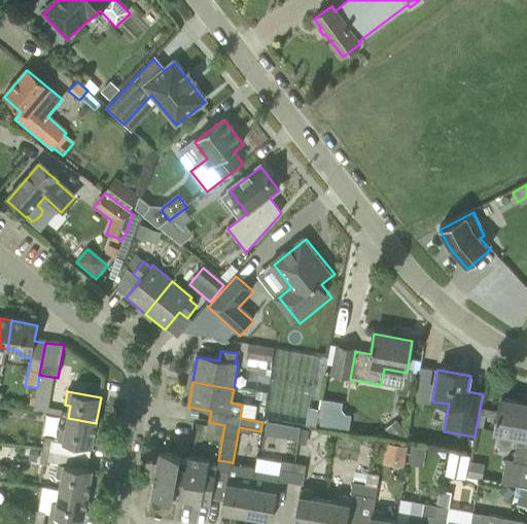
[(526,405),(501,400),(494,433),(518,439),(514,462),(505,461),(501,485),(526,489),(526,405)]
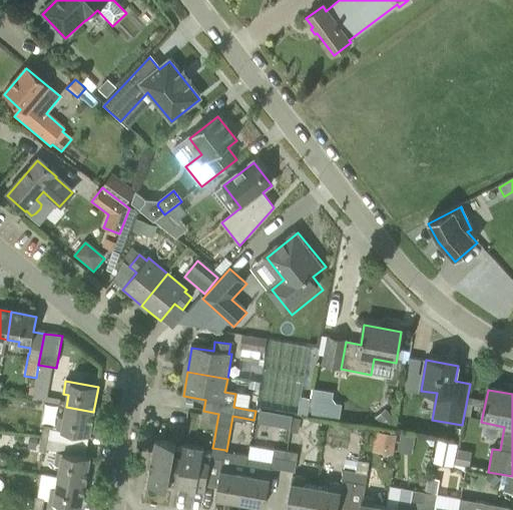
[(250,396),(235,394),(233,407),(248,410),(250,398),(250,396)]
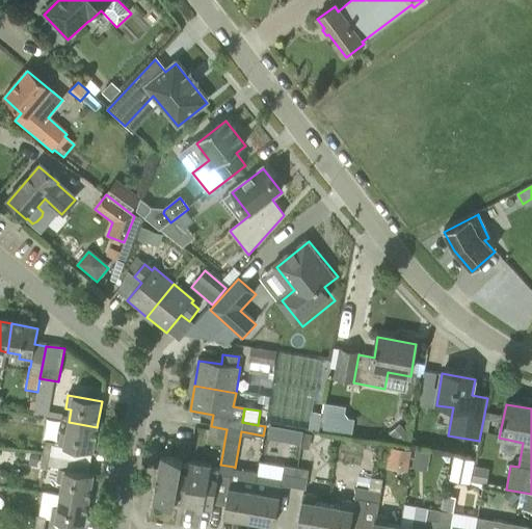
[(92,453),(97,427),(69,422),(67,434),(61,433),(59,445),(45,443),(43,456),(76,461),(77,450),(92,453)]
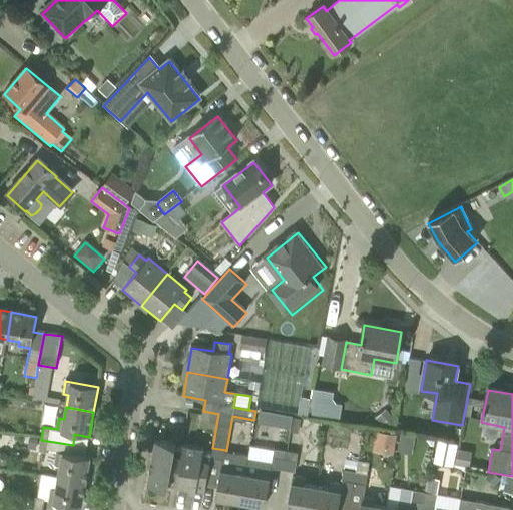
[(201,422),(216,425),(218,414),(203,411),(201,422)]
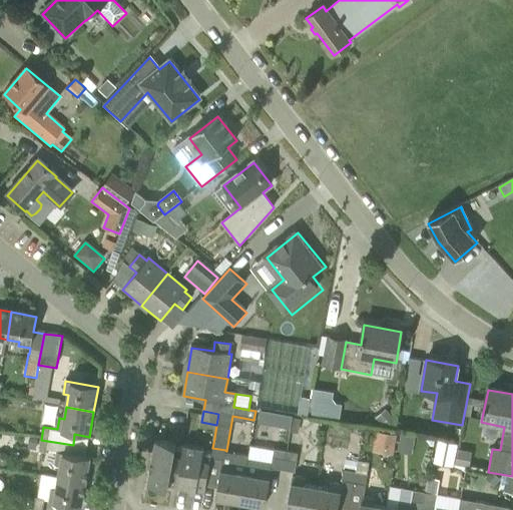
[(386,413),(377,421),(386,432),(395,424),(386,413)]
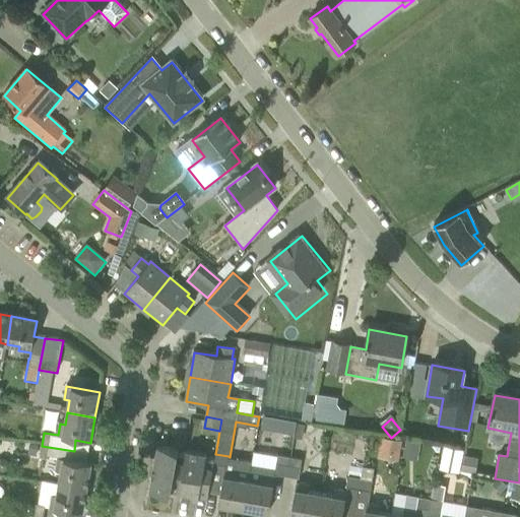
[(380,458),(400,459),(401,440),(381,439),(380,458)]
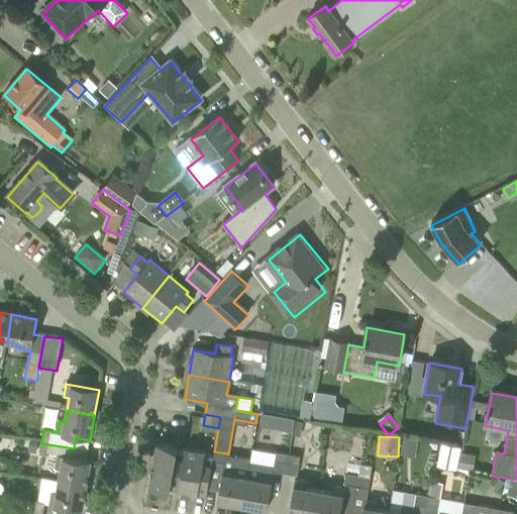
[(61,471),(59,482),(86,487),(91,461),(72,458),(74,448),(41,443),(39,454),(58,457),(56,470),(61,471)]
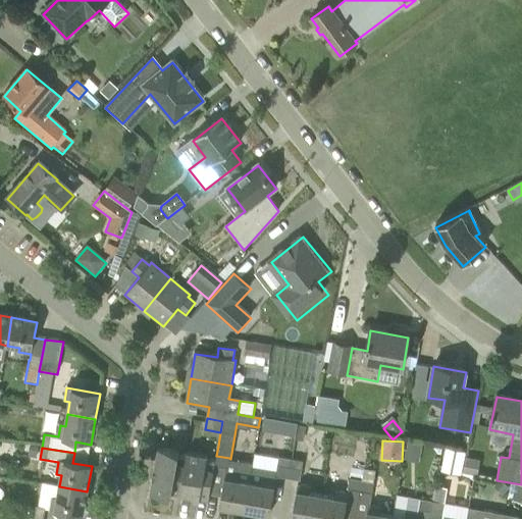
[(171,495),(179,497),(186,458),(178,456),(178,453),(158,449),(150,495),(170,499),(171,495)]
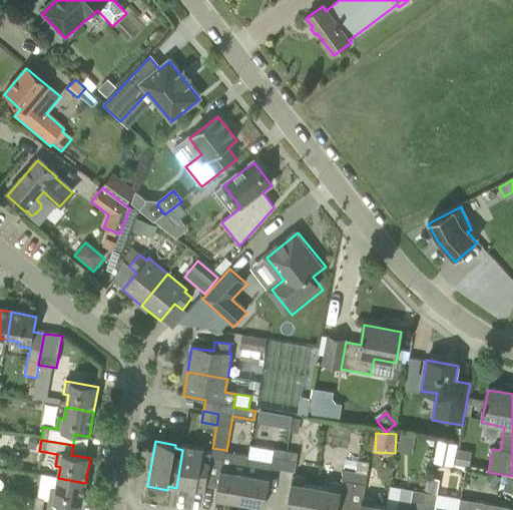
[(437,444),(434,465),(453,469),(457,448),(437,444)]
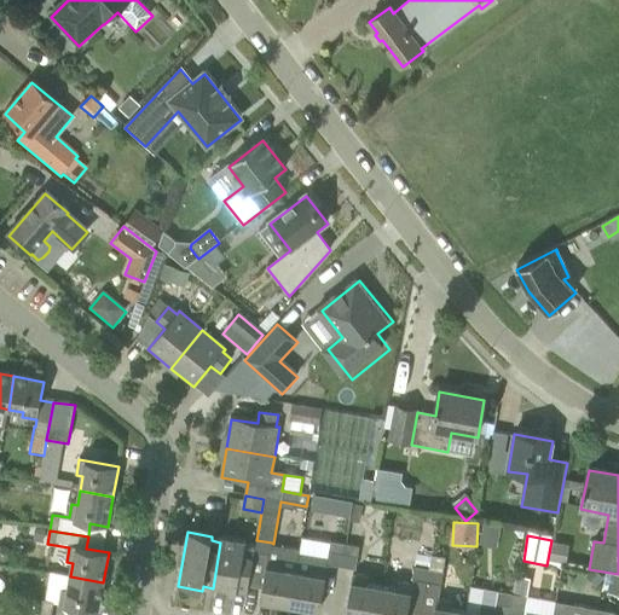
[(247,595),(248,587),(255,549),(244,546),(246,543),(221,538),(220,543),(213,589),(212,592),(236,597),(237,593),(247,595)]
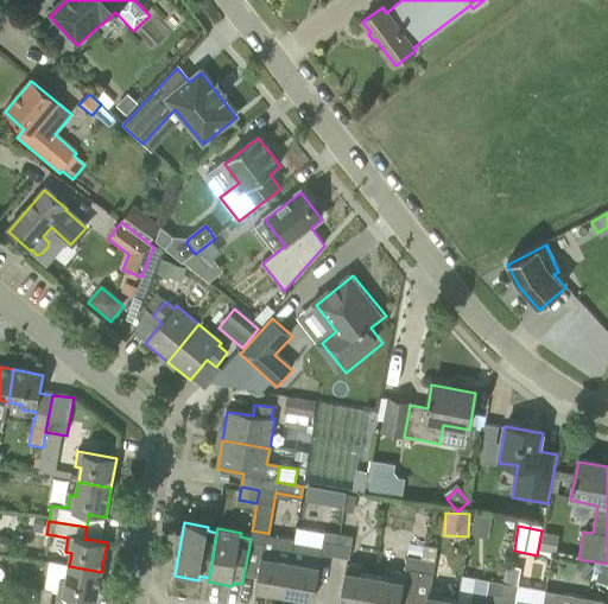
[(290,563),(293,544),(295,541),(274,538),(272,553),(263,551),(264,546),(265,546),(267,533),(252,531),(251,539),(244,577),(254,578),(253,582),(257,582),(255,590),(285,596),(291,563),(290,563)]
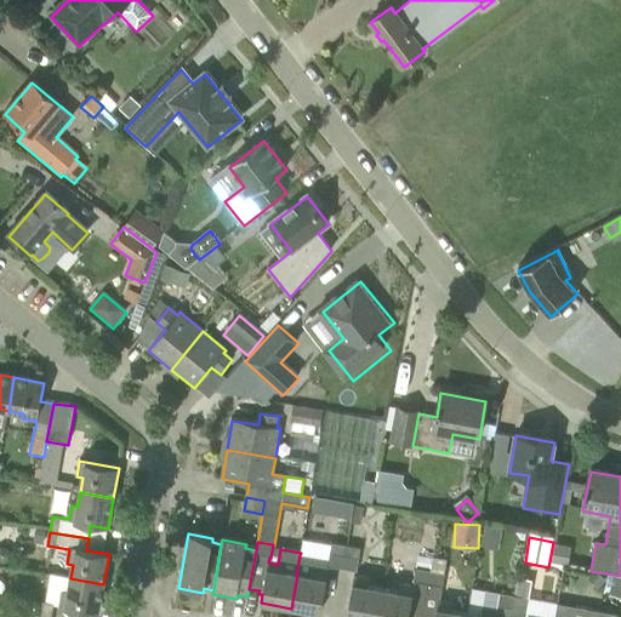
[(342,570),(346,547),(331,544),(328,567),(342,570)]
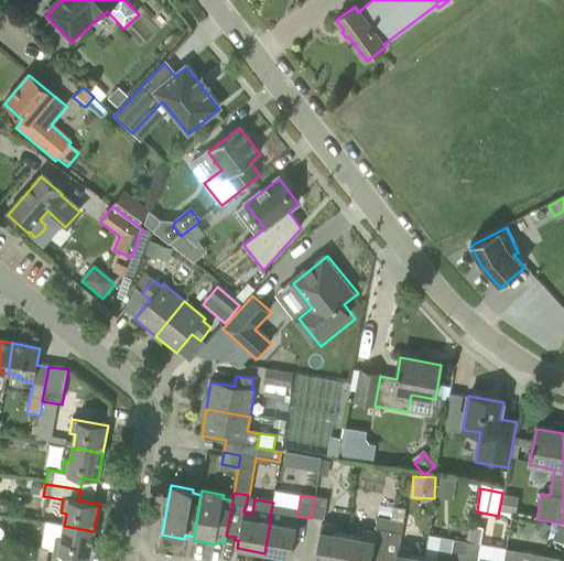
[(311,518),(324,520),(327,499),(314,497),(311,518)]
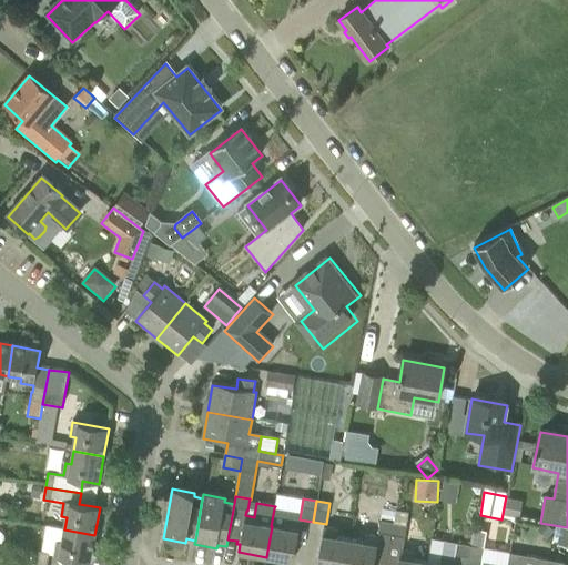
[(293,562),(300,525),(285,523),(287,511),(274,508),(271,526),(272,526),(266,557),(293,562)]
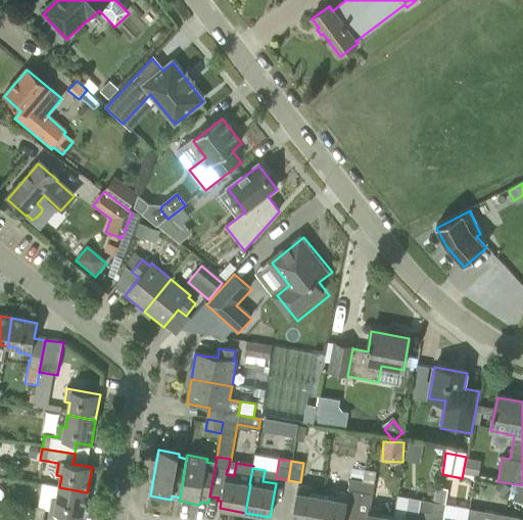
[(376,473),(364,471),(362,482),(375,484),(376,473)]
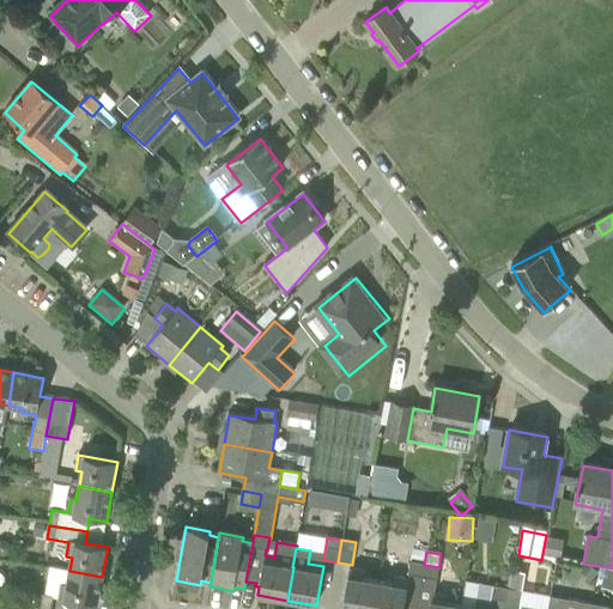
[(412,553),(410,562),(424,565),(426,555),(412,553)]
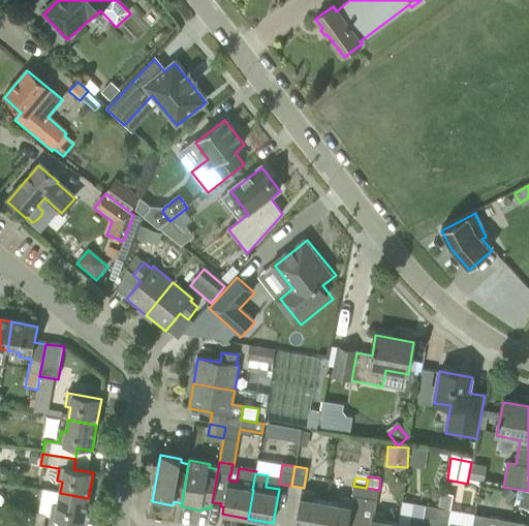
[(351,497),(364,499),(366,488),(353,486),(351,497)]
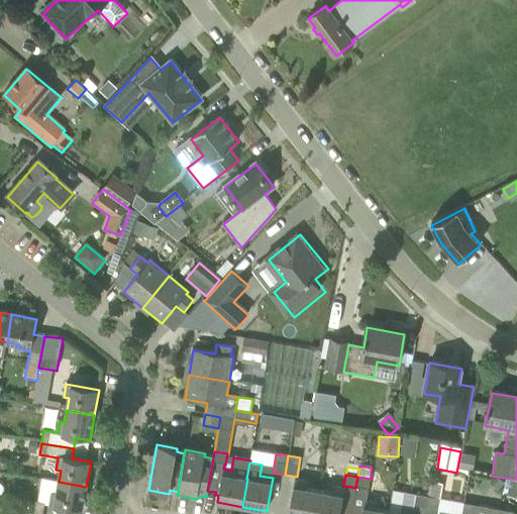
[(357,477),(355,488),(351,513),(389,513),(389,512),(377,510),(378,505),(366,503),(371,479),(357,477)]
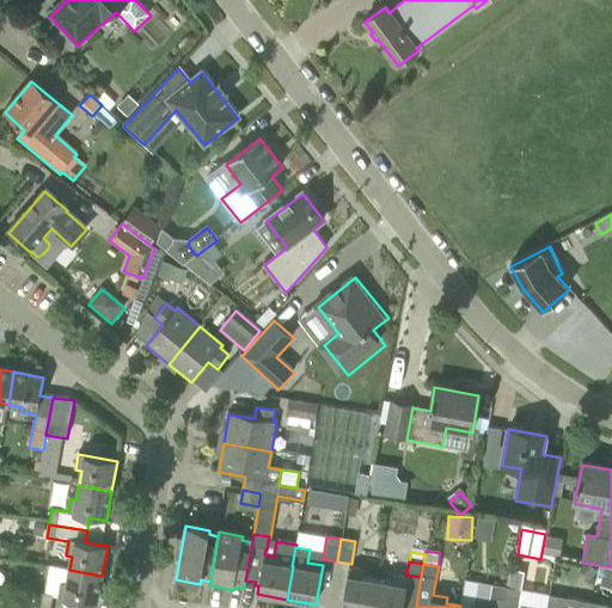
[(97,606),(102,576),(69,570),(67,584),(61,583),(59,600),(97,606)]
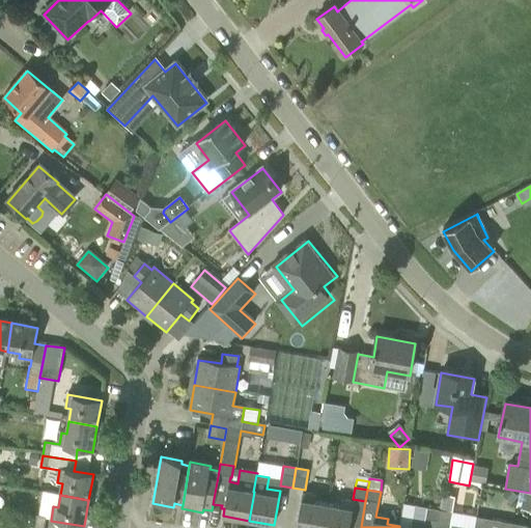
[(316,497),(303,495),(297,527),(323,527),(328,504),(315,502),(316,497)]
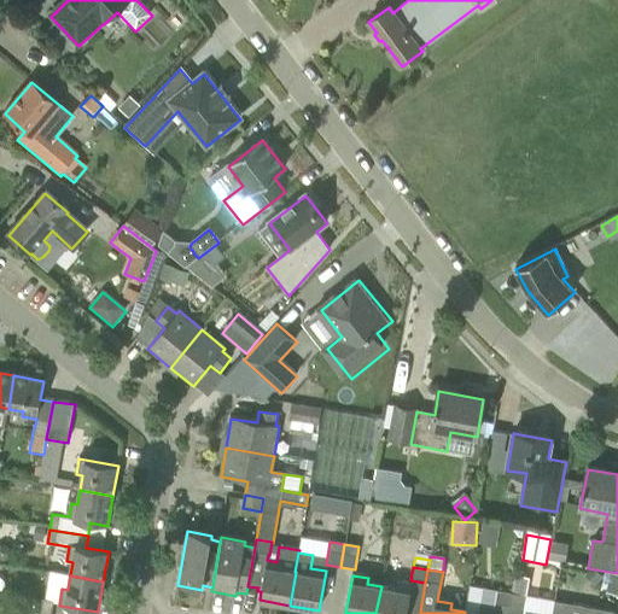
[(382,586),(375,613),(407,613),(412,586),(396,583),(395,589),(382,586)]
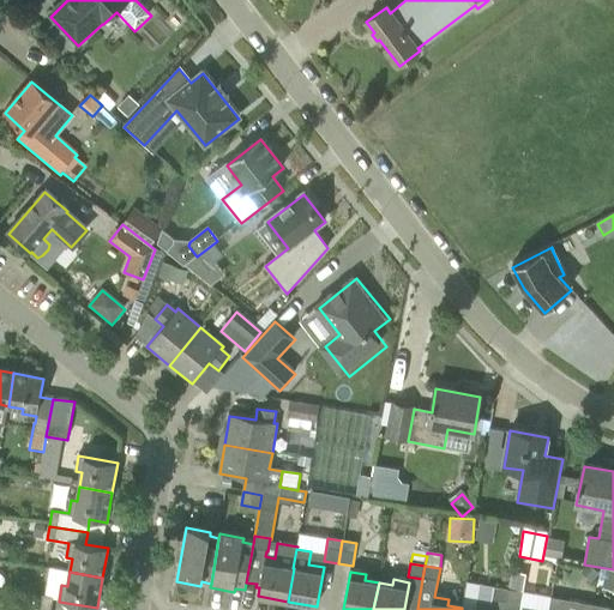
[(505,609),(509,591),(494,589),(491,605),(477,603),(476,609),(469,609),(462,608),(462,609),(505,609)]
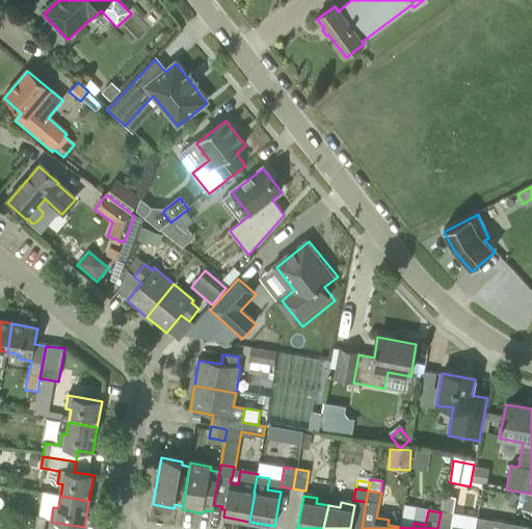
[(450,528),(452,514),(441,512),(437,528),(450,528)]
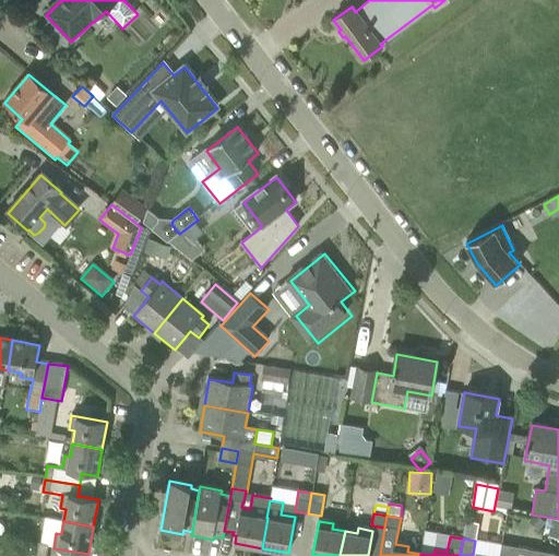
[(37,547),(36,555),(46,555),(48,545),(38,543),(37,547)]
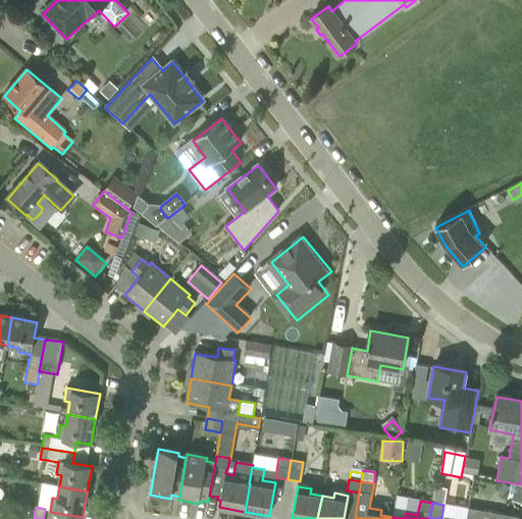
[(23,517),(28,518),(32,518),(34,510),(25,509),(23,517)]
